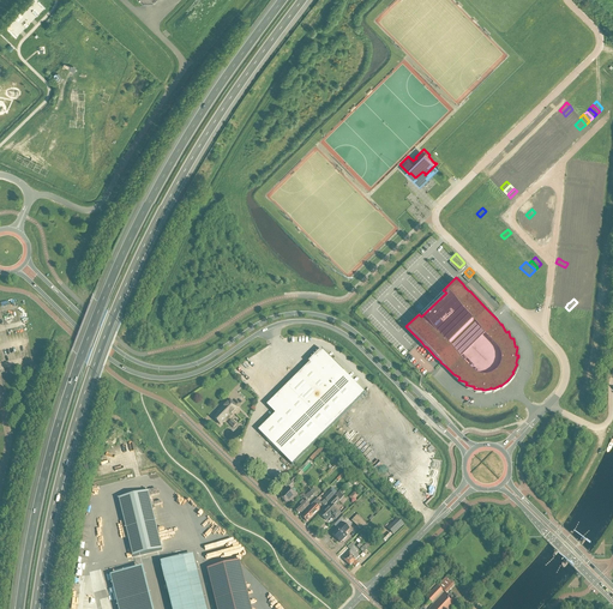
[(257,427),(290,462),(364,390),(320,345),(307,359),(308,360),(265,402),(274,410),(257,427)]
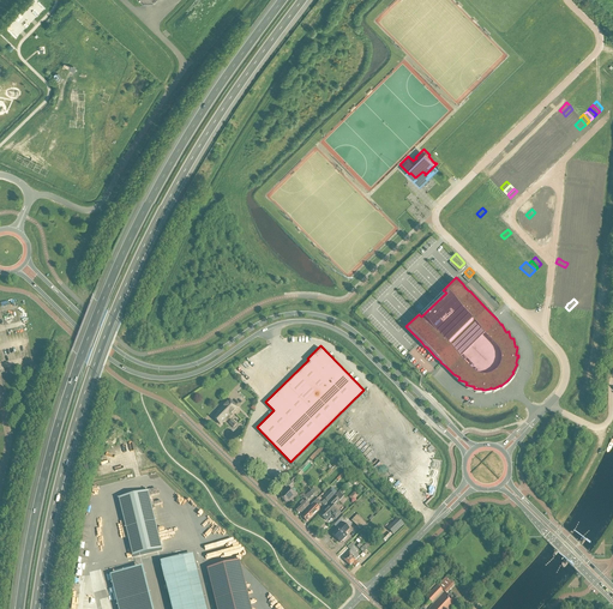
[(220,408),(212,415),(218,421),(223,416),(224,417),(236,404),(228,397),(218,406),(220,408)]
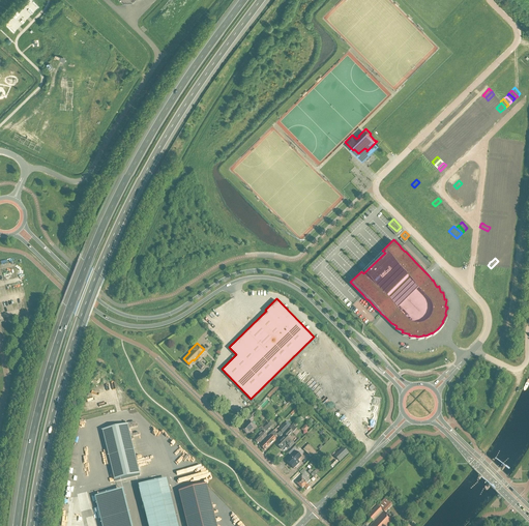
[(243,415),(246,417),(240,424),(241,425),(240,427),(245,432),(247,430),(248,431),(255,425),(247,418),(257,409),(254,406),(248,411),(243,415)]
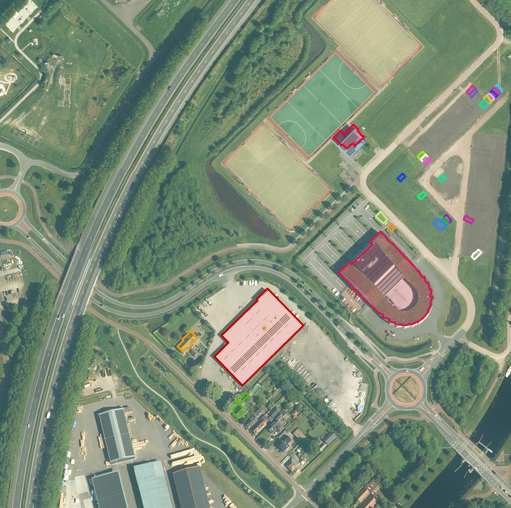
[(272,416),(278,410),(280,408),(276,404),(274,406),(268,412),(272,416)]
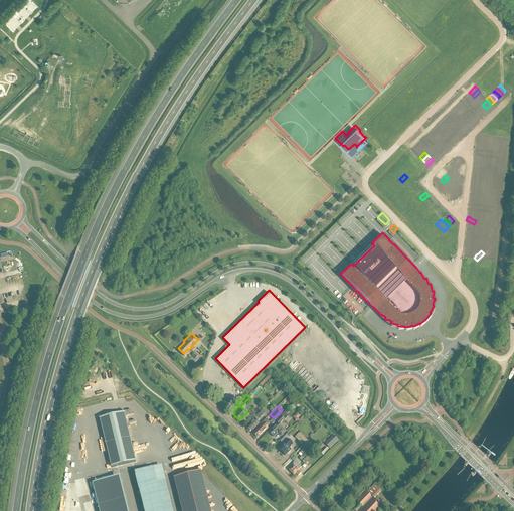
[(261,407),(249,419),(249,420),(245,424),(249,428),(250,427),(251,427),(259,420),(255,418),(264,410),(261,407)]
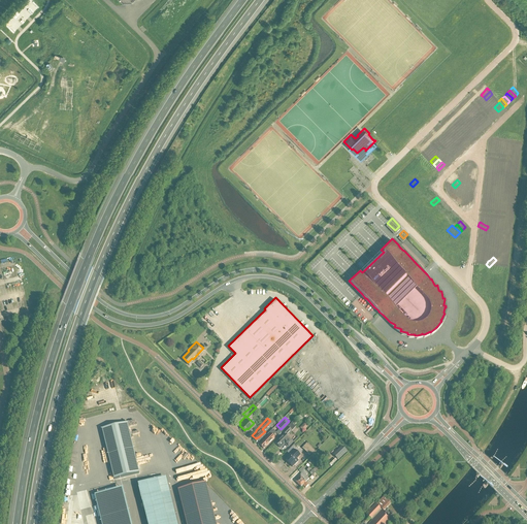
[(138,469),(126,420),(101,425),(112,476),(138,469)]
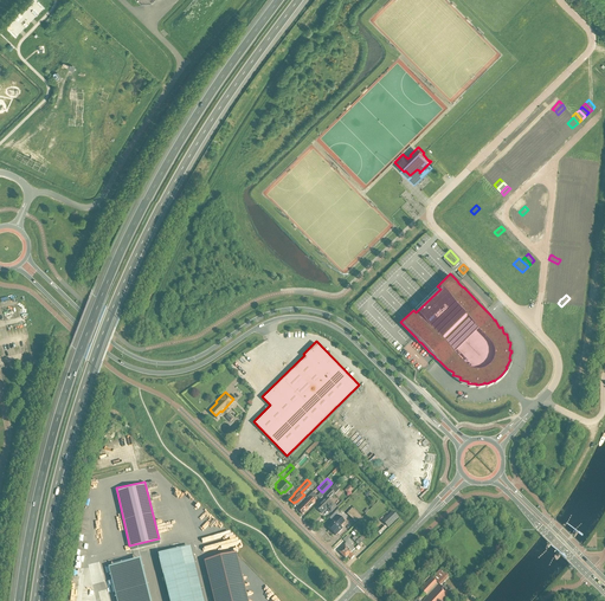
[(332,484),(322,492),(324,495),(315,505),(320,510),(326,505),(329,509),(334,504),(330,499),(328,497),(338,486),(333,482),(332,484)]
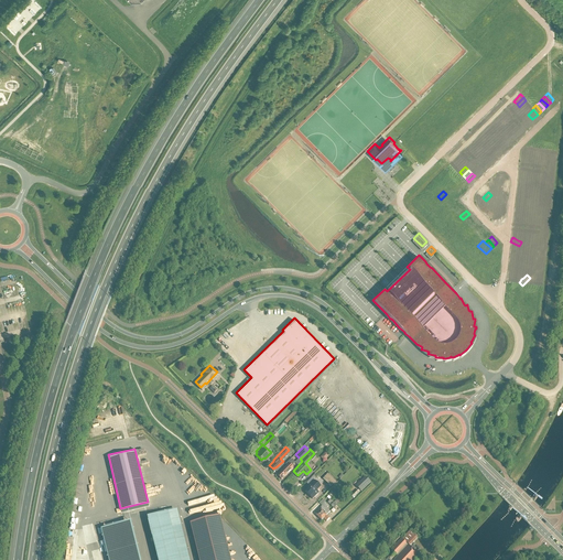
[(280,476),(291,465),(292,465),(290,463),(293,459),(290,455),(284,461),(285,463),(277,472),(280,476)]
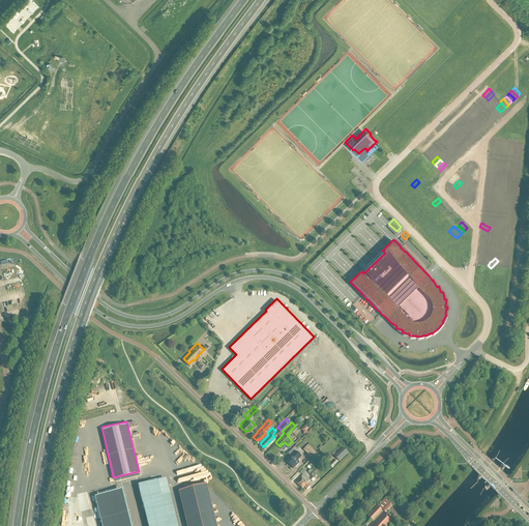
[(305,449),(310,454),(315,449),(310,445),(305,449)]
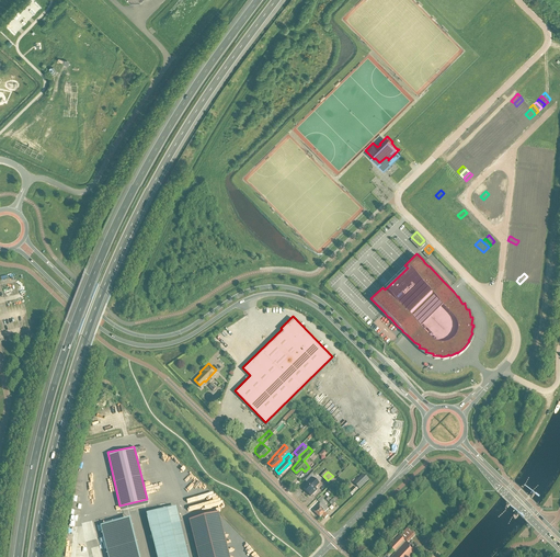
[(367,477),(362,472),(352,480),(357,486),(367,477)]
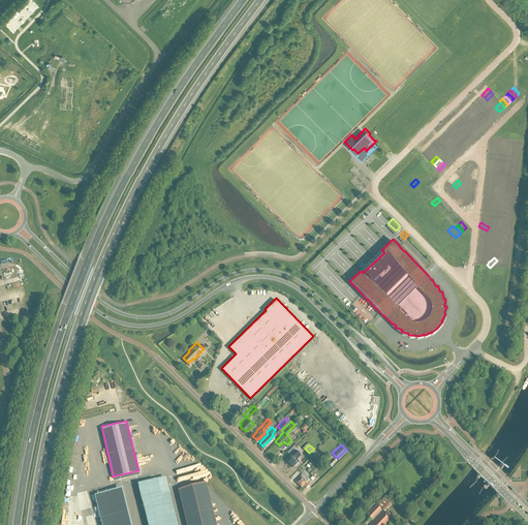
[(297,458),(300,454),(293,448),(287,454),(288,455),(285,458),(291,465),(298,459),(297,458)]
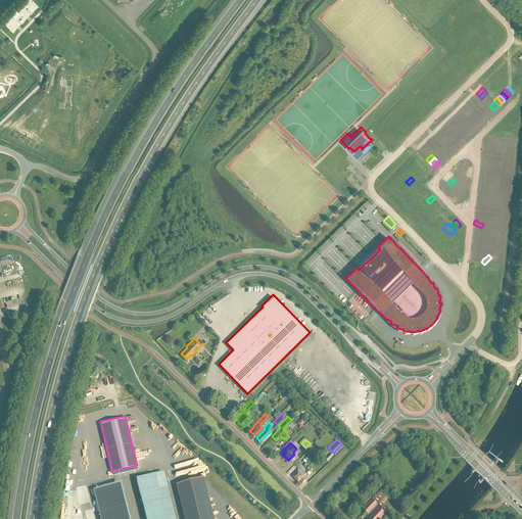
[(485,450),(472,467),(470,469),(470,470),(470,471),(471,471),(486,451),(487,451),(486,450),(485,450)]
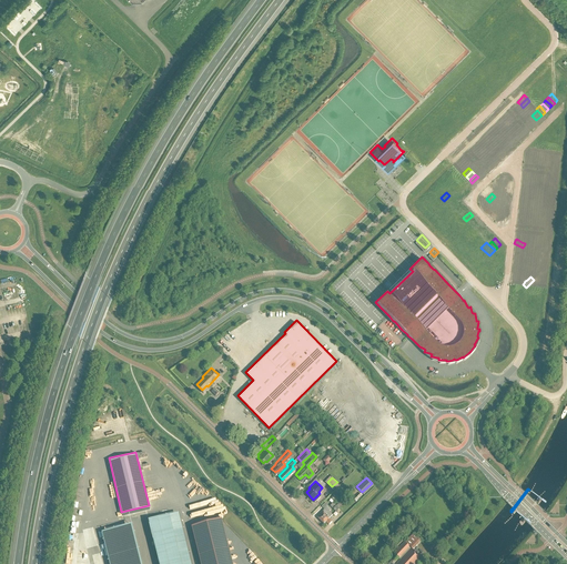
[(536,494),(520,515),(518,517),(518,519),(518,520),(518,521),(519,521),(520,521),(522,521),(539,497),(540,496),(540,495),(539,494),(538,494),(537,494),(536,494)]
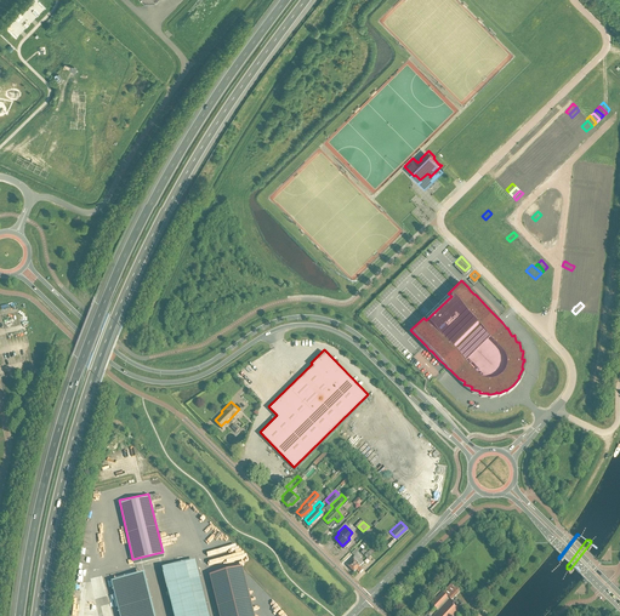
[(348,565),(359,554),(360,553),(356,548),(357,547),(354,545),(351,549),(354,552),(345,562),(348,565)]
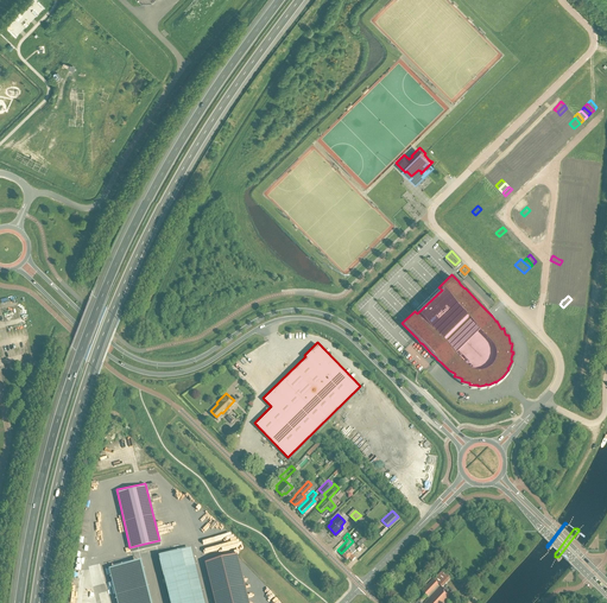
[(352,543),(341,553),(345,557),(347,554),(351,558),(354,554),(351,551),(355,546),(352,543)]
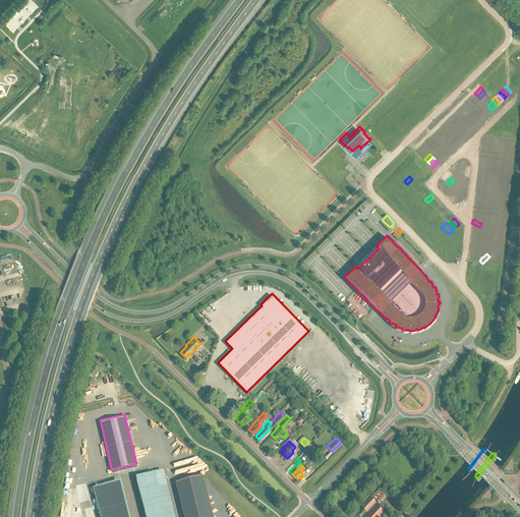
[(174,516),(162,468),(136,474),(147,516),(174,516)]
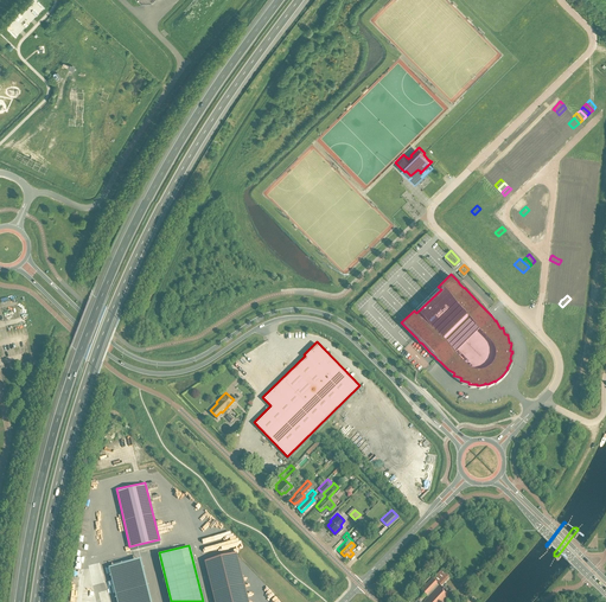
[(482,564),(493,552),(488,546),(484,550),(486,552),(478,561),(482,564)]
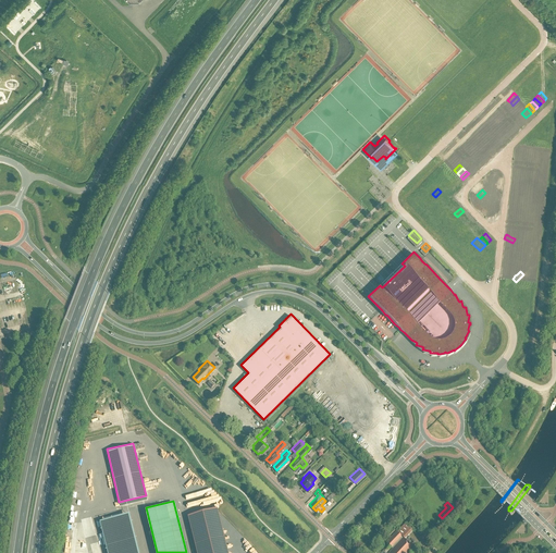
[(372,513),(377,516),(383,508),(380,505),(372,513)]
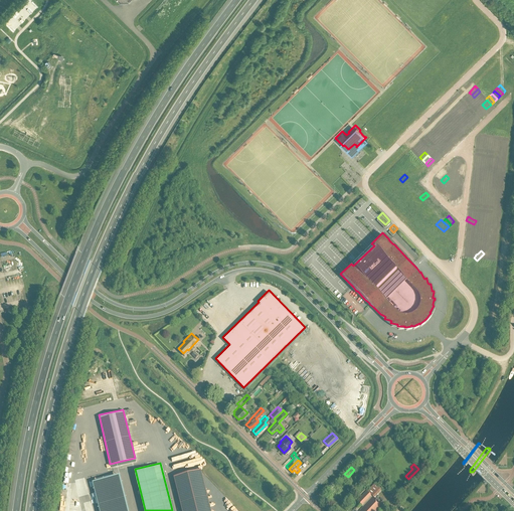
[(209,510),(199,469),(175,475),(183,510),(209,510)]
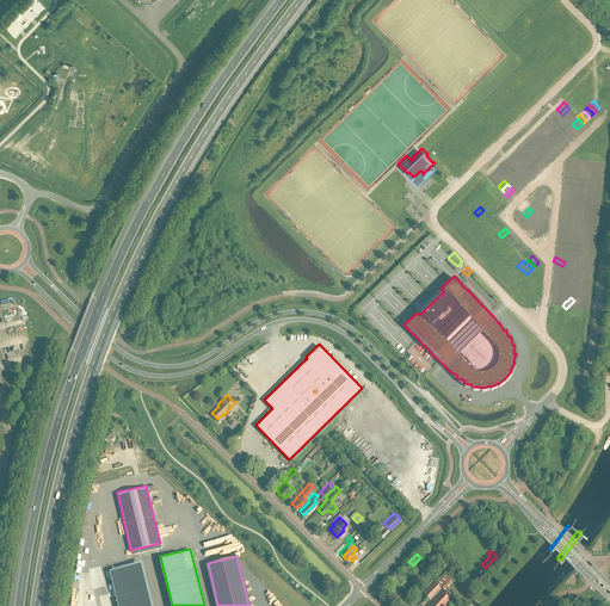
[(149,605),(139,561),(110,568),(118,605),(149,605)]
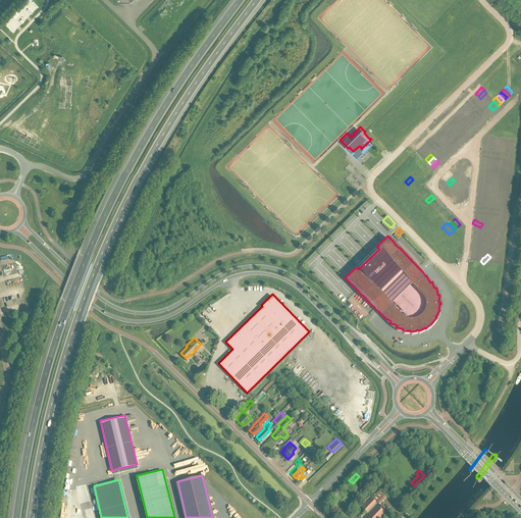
[(386,493),(379,486),(371,495),(377,502),(386,493)]
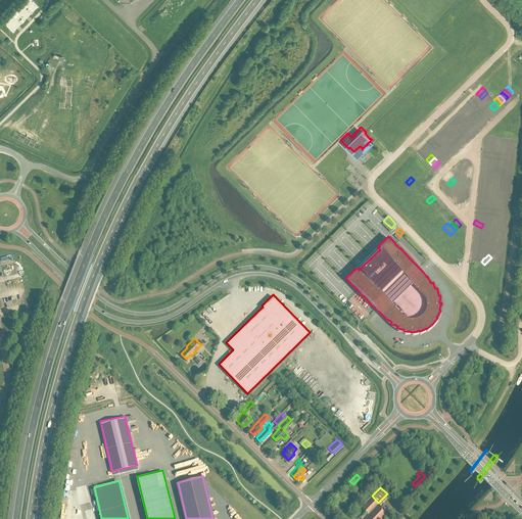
[(380,518),(387,512),(371,496),(361,506),(368,512),(361,518),(380,518)]
